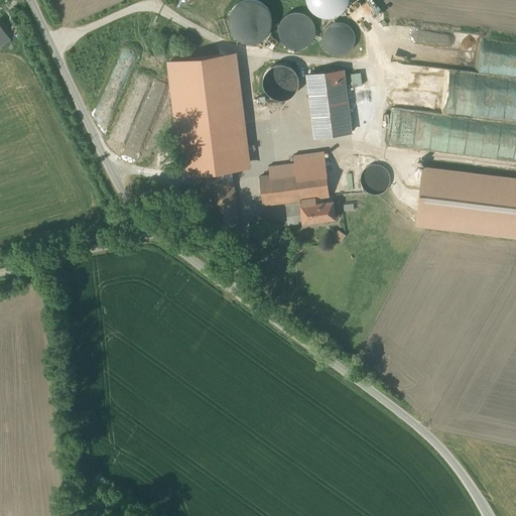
[(266,36),(270,30),(272,22),(270,15),(267,8),(262,3),(255,1),(249,0),(247,0),(242,1),(236,5),(231,10),(228,17),(228,23),(229,30),(233,36),(239,41),(246,44),(253,44),(261,41),(266,36)]
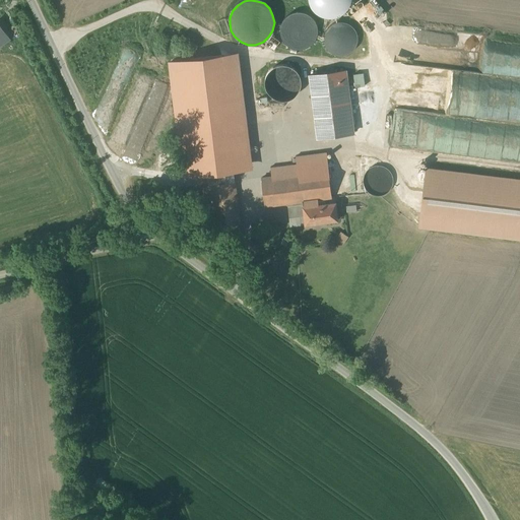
[(307,0),(309,4),(313,10),(318,14),(324,17),(331,17),(338,15),(343,11),(347,5),(348,0),(307,0)]
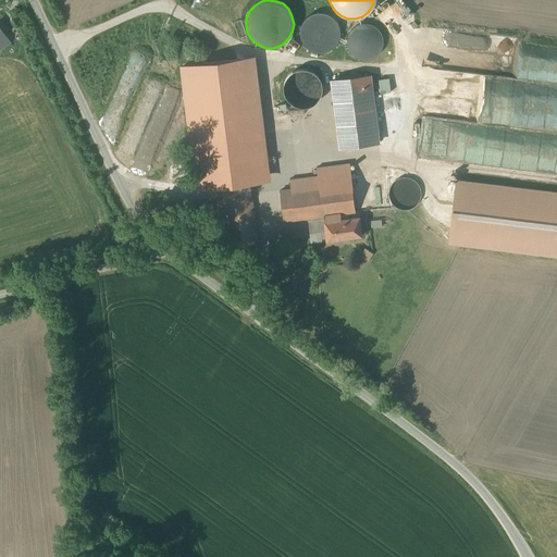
[(337,42),(339,37),(339,31),(337,24),(334,20),(329,15),(322,14),(316,14),(310,17),(305,22),(301,27),(301,34),(302,40),(305,46),(310,50),(316,52),(322,53),(329,51),(334,48),(337,42)]
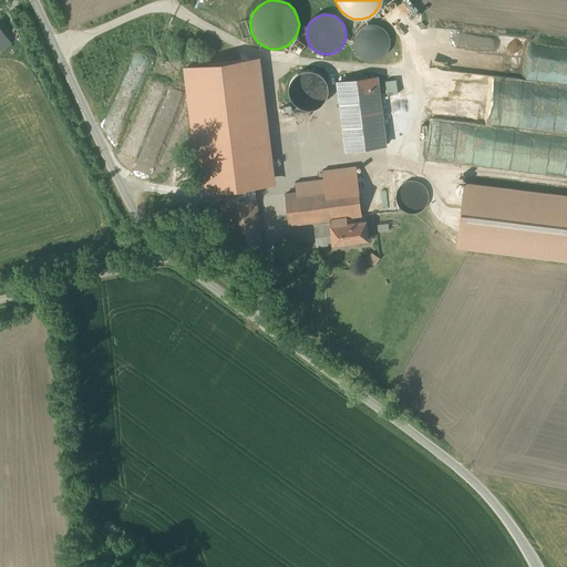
[(354,41),(354,47),(358,52),(361,57),(367,59),(372,60),(378,59),(382,55),(387,52),(389,47),(389,40),(388,34),(384,30),(379,27),(373,24),(368,26),(363,28),(359,31),(356,35),(354,41)]
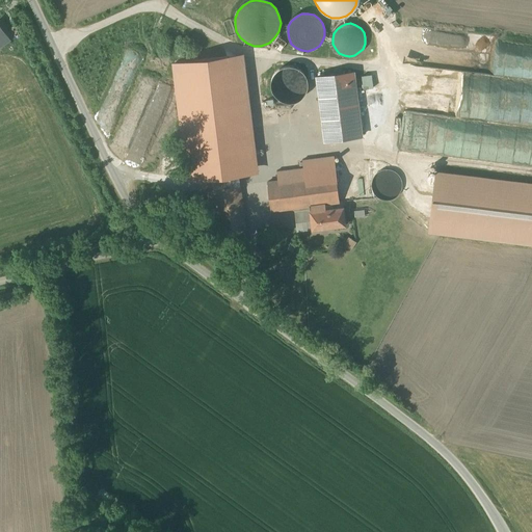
[(309,89),(310,85),(309,82),(308,78),(307,74),(303,71),(300,69),(296,67),(293,65),(290,65),(286,67),(282,68),(278,70),(276,72),(274,74),(272,78),(271,82),(271,85),(271,89),(273,94),(275,97),(277,99),(281,101),(284,103),(287,104),(291,104),(294,104),(298,102),(301,101),(303,98),(307,96),(308,92),(309,89)]
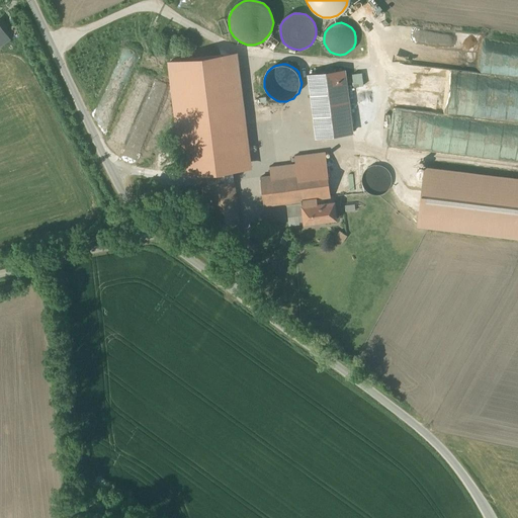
[(344,69),(307,74),(315,139),(352,133),(344,69)]
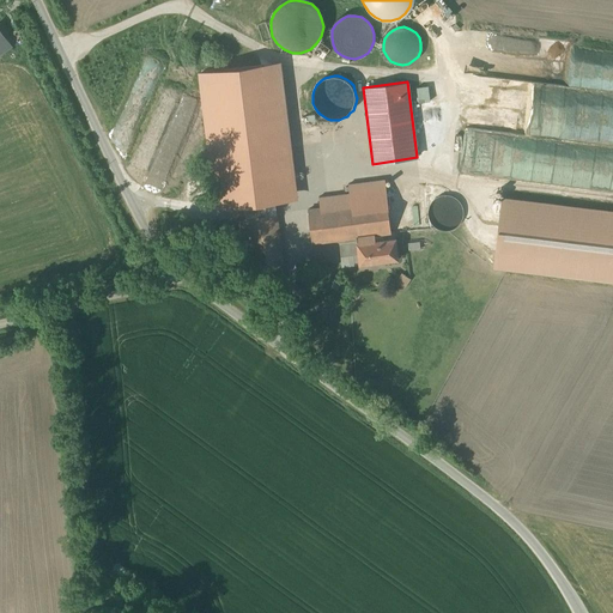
[(220,161),(225,198),(293,187),(289,151),(220,161)]
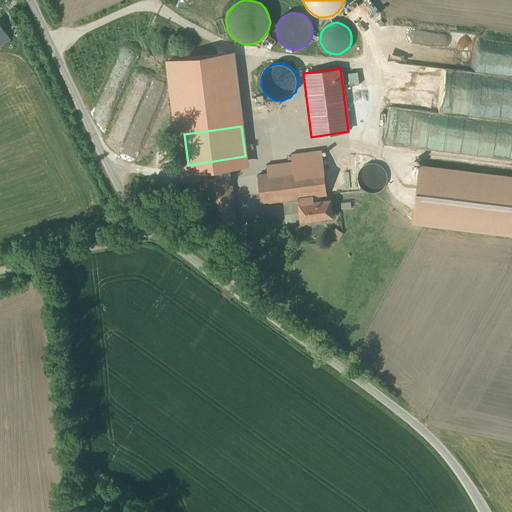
[(286,223),(333,222),(332,207),(317,207),(317,197),(324,196),(323,152),(296,152),(296,163),(269,163),(269,174),(262,174),(262,205),(286,205),(286,223)]
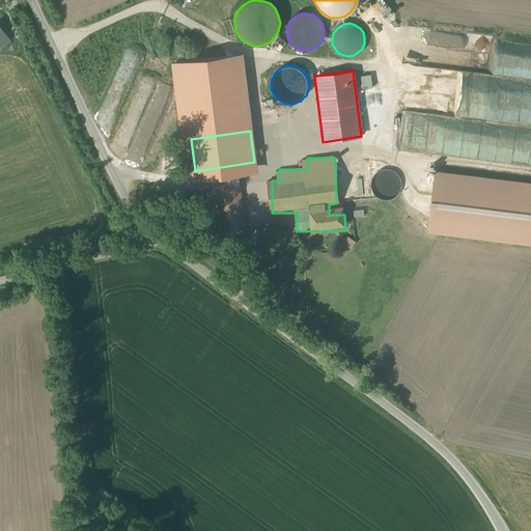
[(370,182),(370,188),(373,192),(376,196),(382,198),(387,199),(392,198),(396,196),(400,192),(402,187),(402,182),(401,176),(398,171),(394,168),(388,167),(383,167),(379,169),(374,172),(371,176),(370,182)]
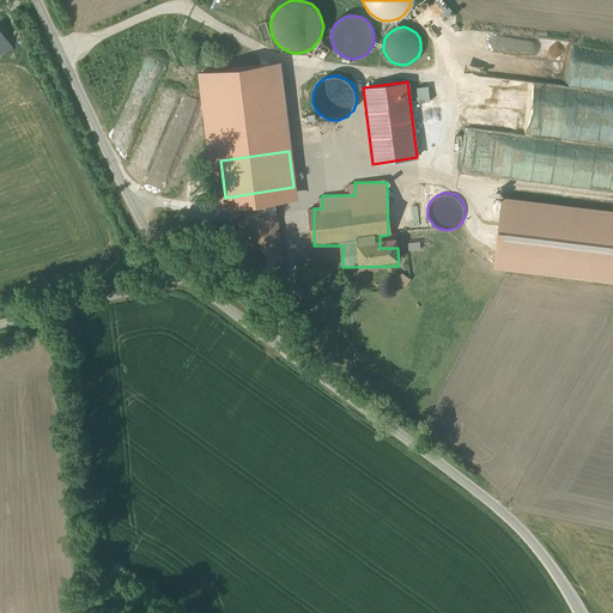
[(612,211),(501,196),(492,269),(612,284),(612,211)]
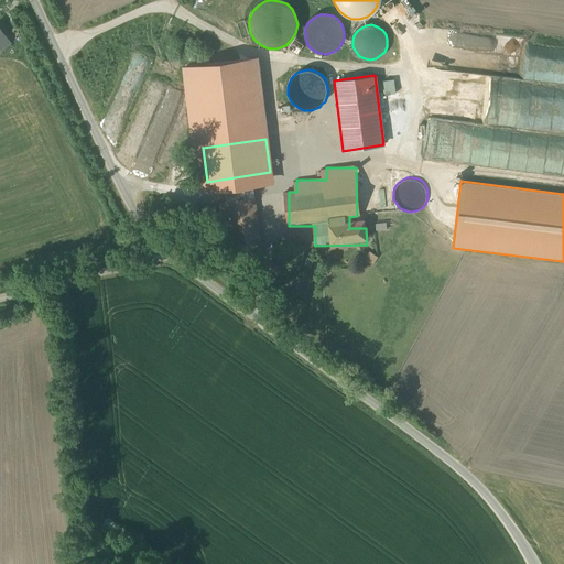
[(255,190),(223,194),(229,249),(261,245),(255,190)]
